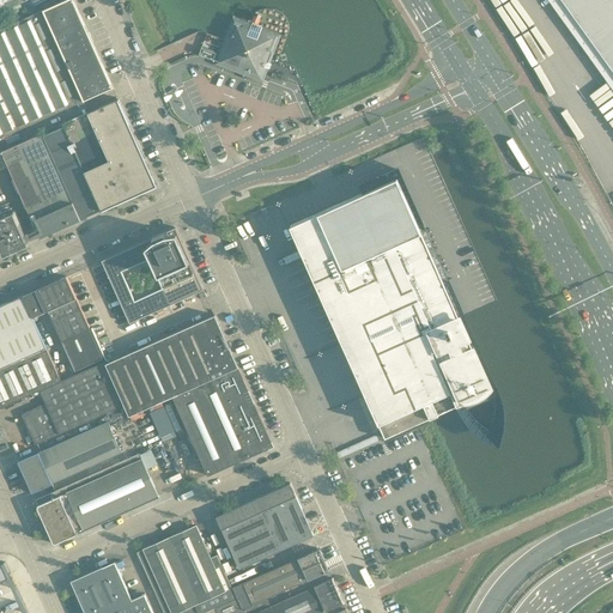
[(0,137),(113,86),(73,0),(62,0),(0,28),(0,137)]
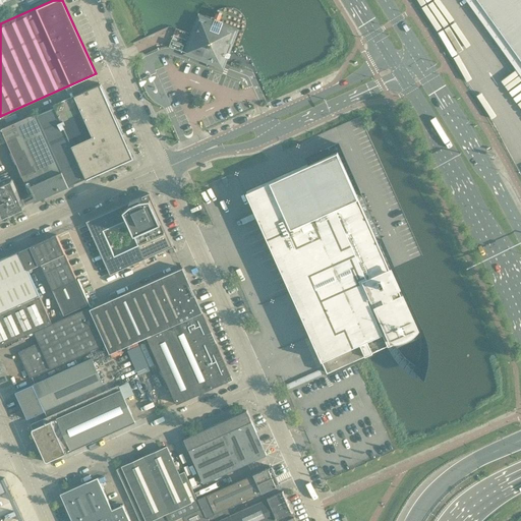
[(520,0),(477,0),(520,60),(520,0)]
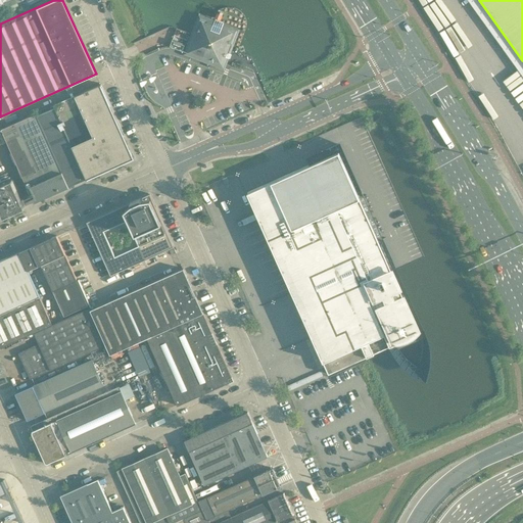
[(232,44),(237,30),(223,25),(224,22),(215,19),(214,22),(200,17),(187,52),(188,53),(187,54),(191,56),(192,54),(205,59),(205,61),(210,63),(210,61),(222,65),(226,57),(228,57),(229,53),(227,53),(230,44),(232,44)]
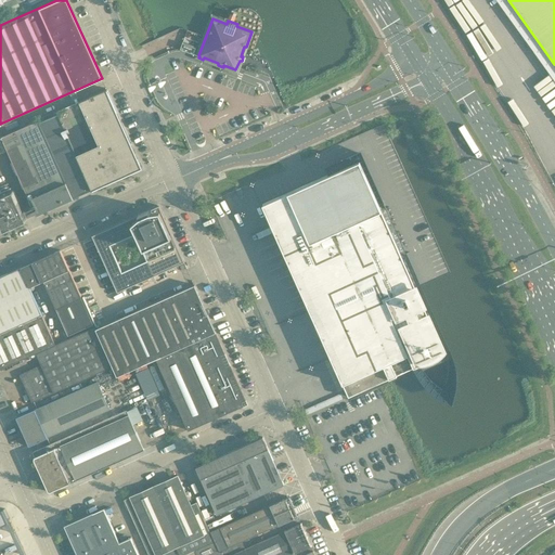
[(131,142),(107,89),(106,89),(55,112),(57,116),(91,190),(91,191),(142,168),(136,153),(131,142)]
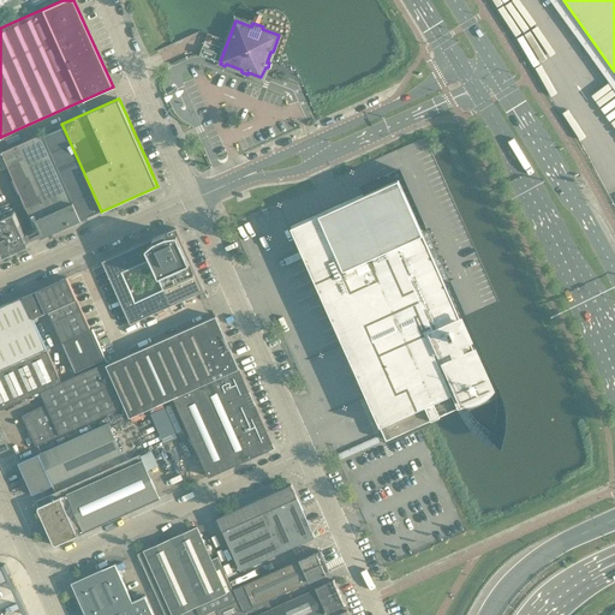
[(101,210),(64,129),(45,138),(60,175),(81,220),(101,210)]
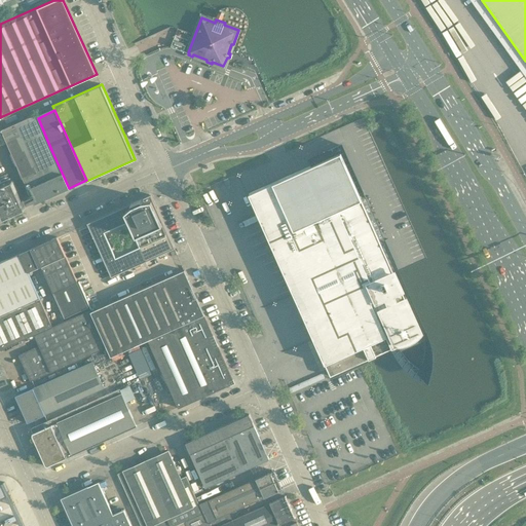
[(51,150),(38,118),(36,113),(1,129),(31,196),(22,200),(24,207),(33,201),(34,203),(69,188),(51,150)]
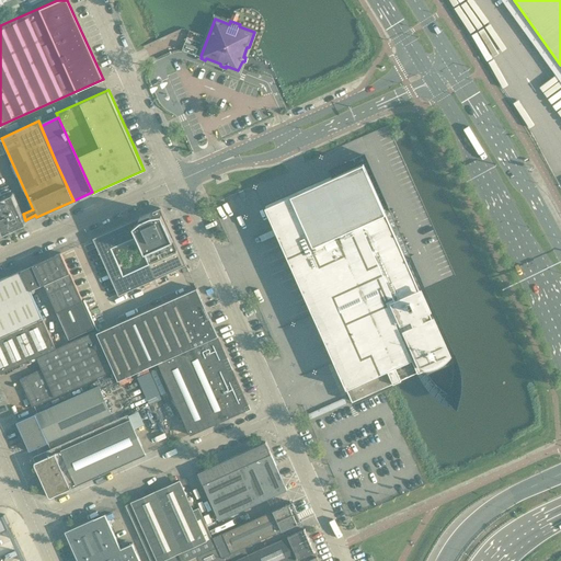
[(334,175),(265,206),(313,313),(334,362),(346,388),(352,401),(393,382),(401,379),(402,378),(399,371),(415,364),(418,371),(424,368),(450,357),(432,316),(430,310),(405,259),(397,237),(398,237),(398,236),(398,235),(398,233),(398,232),(398,231),(397,231),(397,230),(396,230),(395,230),(393,230),(363,162),(334,175)]
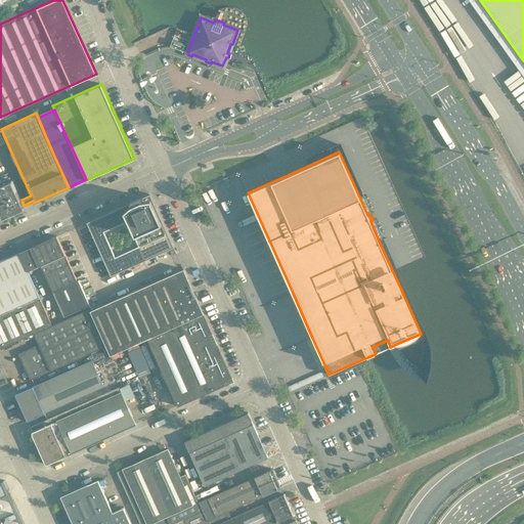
[(0,184),(0,209),(3,216),(3,217),(25,207),(24,206),(22,200),(12,179),(0,184)]
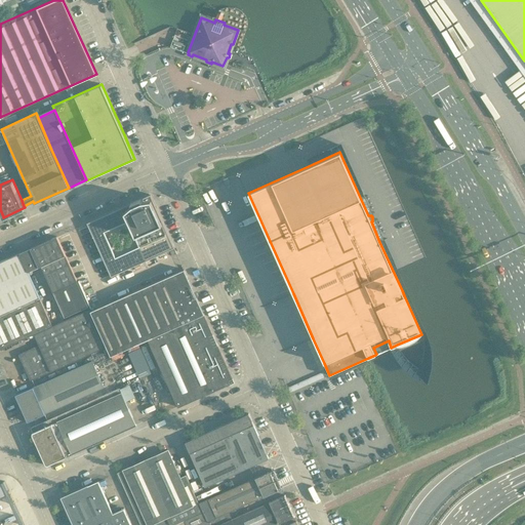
[(174,248),(150,194),(86,223),(111,276),(174,248)]
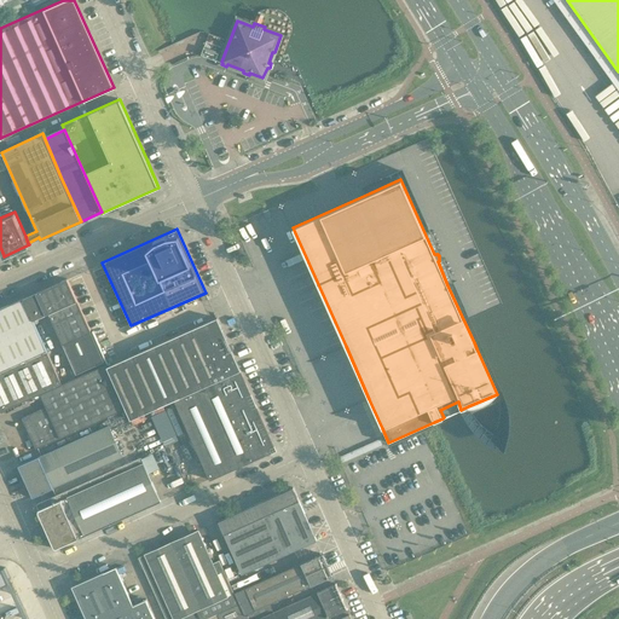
[(91,333),(67,278),(39,291),(23,299),(33,320),(48,313),(62,345),(91,333)]
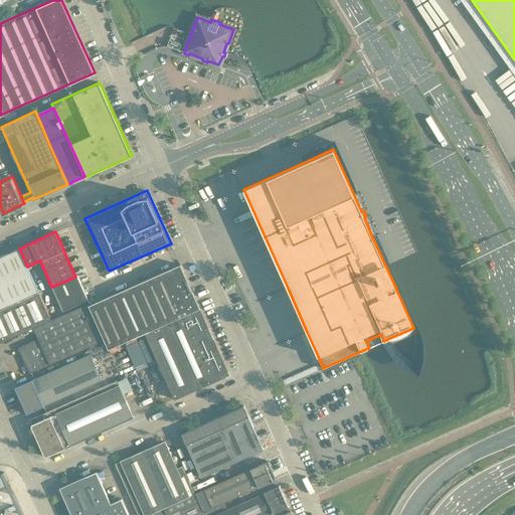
[(19,248),(0,255),(0,309),(38,292),(27,267),(19,248)]
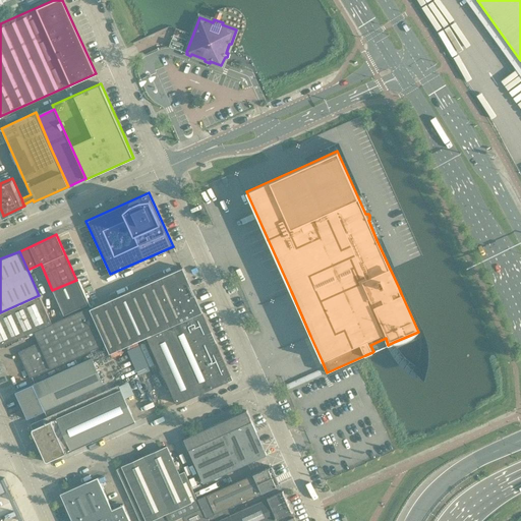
[(232,379),(182,268),(90,308),(105,344),(109,353),(147,337),(176,403),(232,379)]
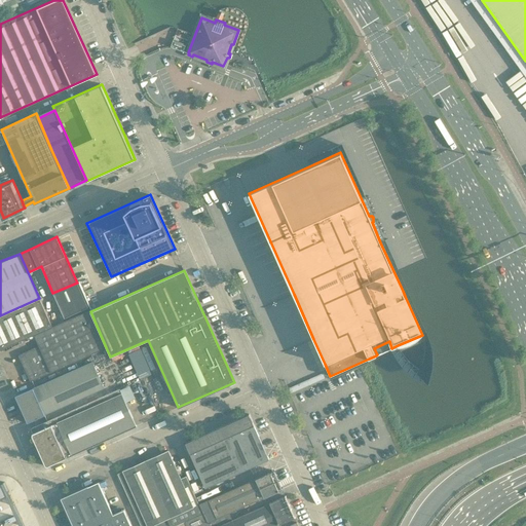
[(106,347),(90,311),(89,309),(88,309),(86,302),(84,303),(81,297),(75,299),(78,306),(70,310),(73,316),(51,326),(33,335),(38,345),(17,354),(30,381),(106,347)]
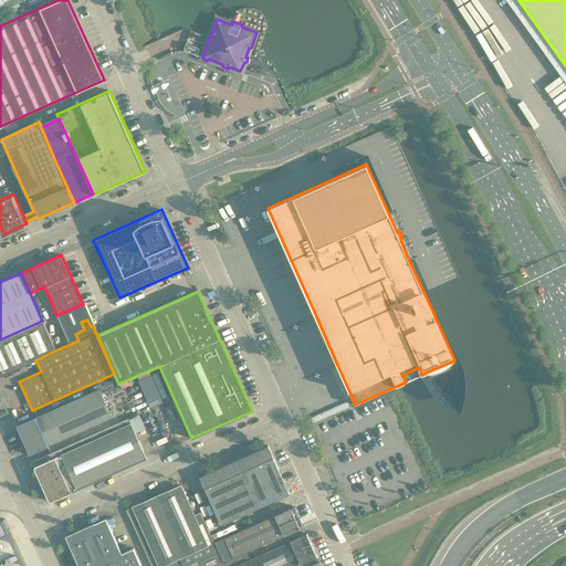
[(42,321),(0,339),(0,376),(35,360),(55,350),(42,321)]
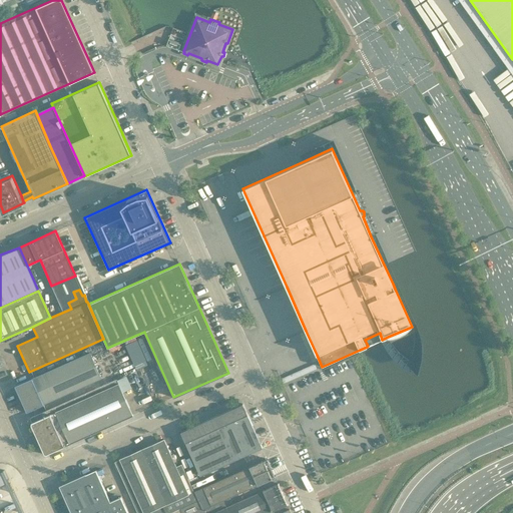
[(139,339),(126,343),(135,369),(148,364),(139,339)]
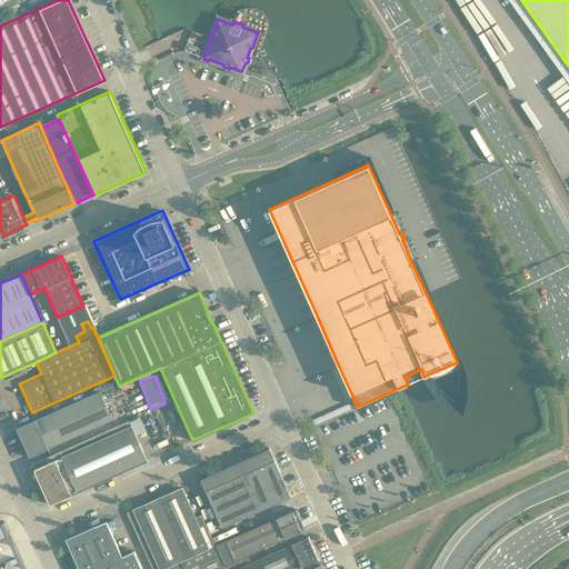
[(99,391),(17,428),(29,457),(112,420),(99,391)]
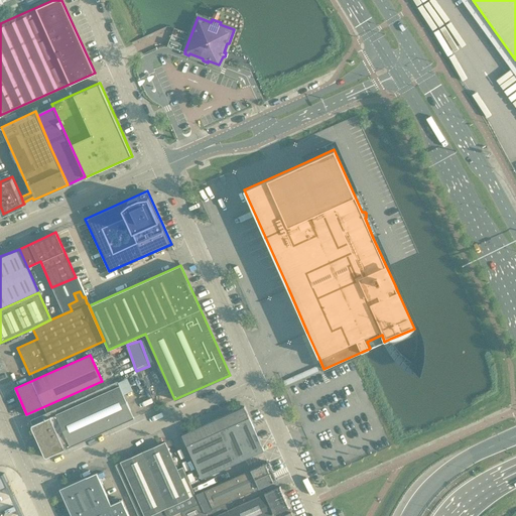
[(117,381),(30,420),(32,424),(31,425),(45,458),(134,418),(117,381)]
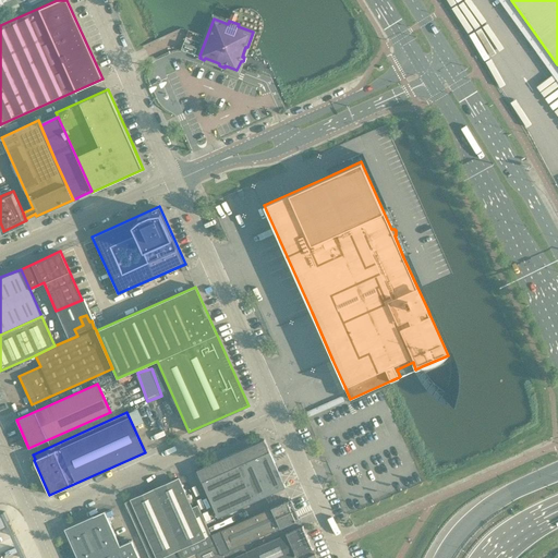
[(286,487),(264,439),(196,470),(218,518),(286,487)]
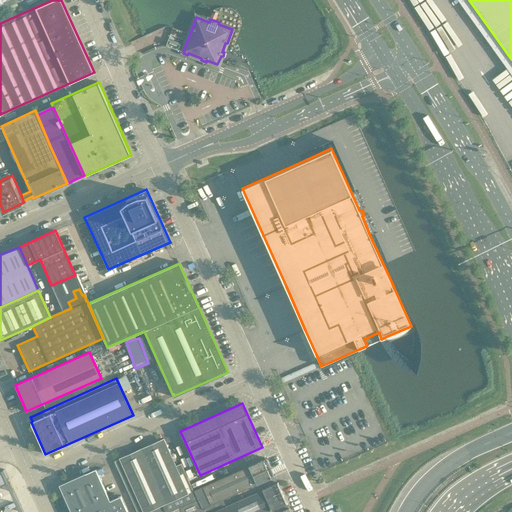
[(164,438),(155,442),(119,458),(120,458),(114,461),(137,511),(169,511),(179,508),(198,500),(193,490),(181,463),(176,465),(164,438)]
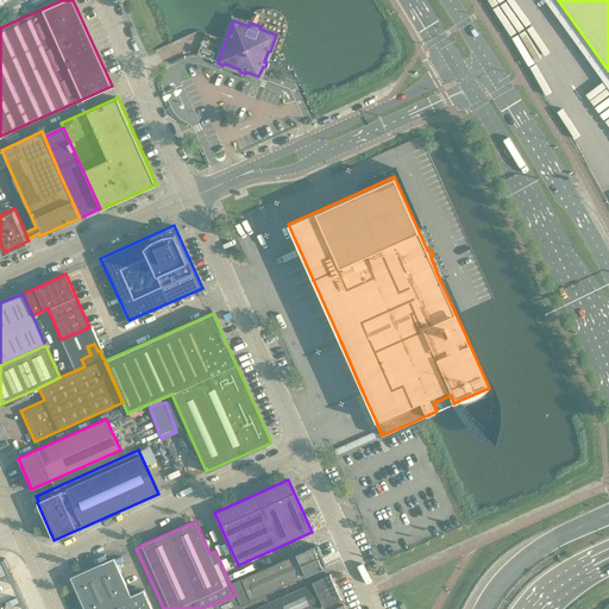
[(242,578),(230,583),(236,595),(240,606),(251,601),(265,594),(327,566),(326,565),(325,566),(316,546),(318,546),(316,545),(242,578)]
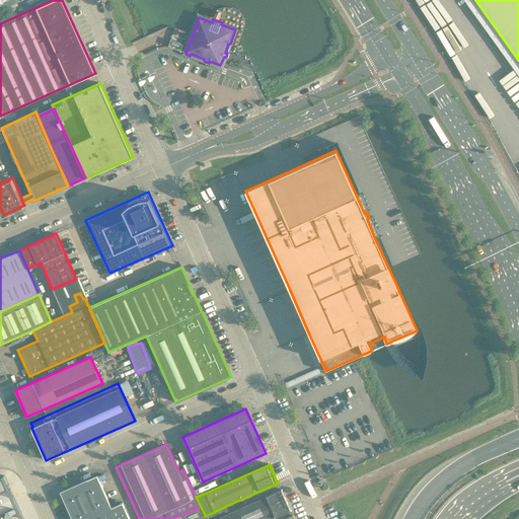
[(112,507),(97,475),(87,479),(60,492),(72,518),(129,518),(123,503),(112,507)]
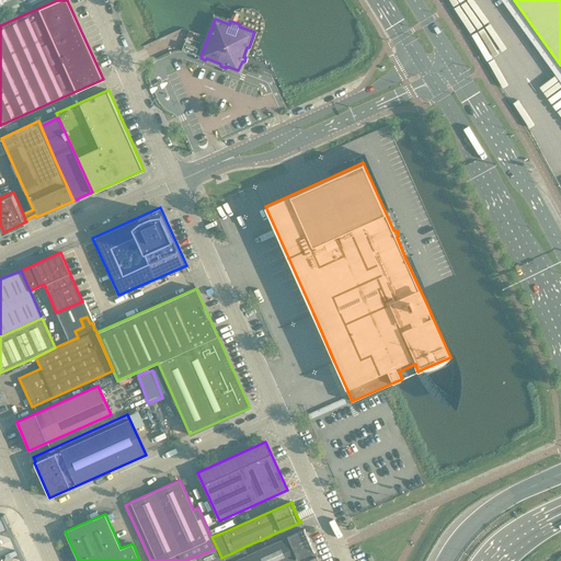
[(287,537),(248,556),(250,560),(292,560),(297,559),(297,560),(298,559),(315,551),(305,528),(287,536),(287,537)]
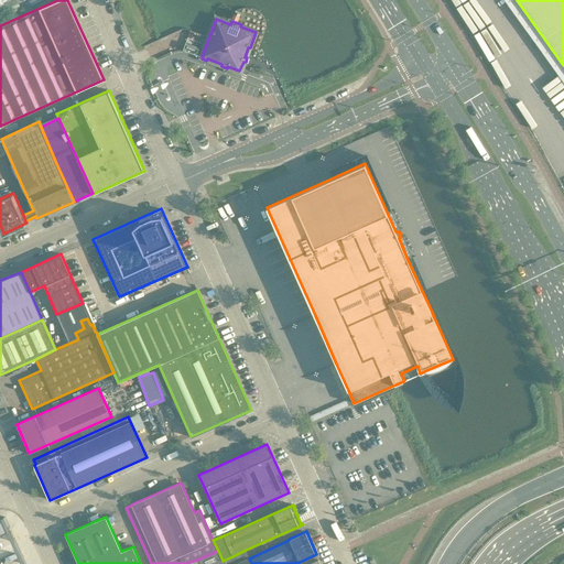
[(246,550),(232,556),(223,561),(218,551),(197,560),(199,563),(300,563),(300,562),(299,563),(299,562),(293,563),(251,563),(249,559),(246,550)]
